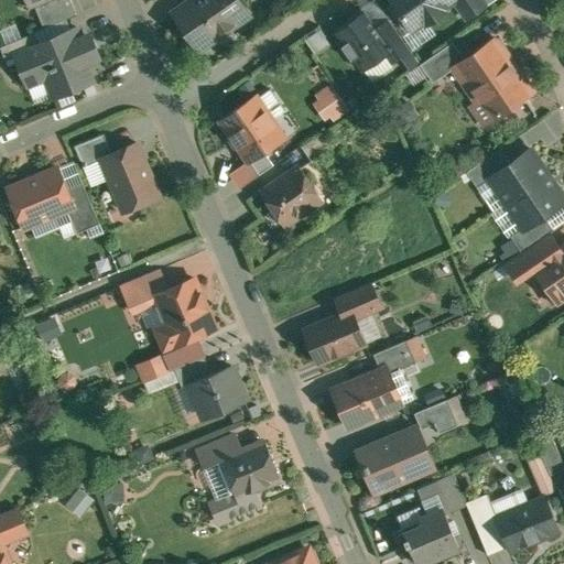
[(72,0),(50,0),(36,6),(45,28),(78,14),(72,0)]
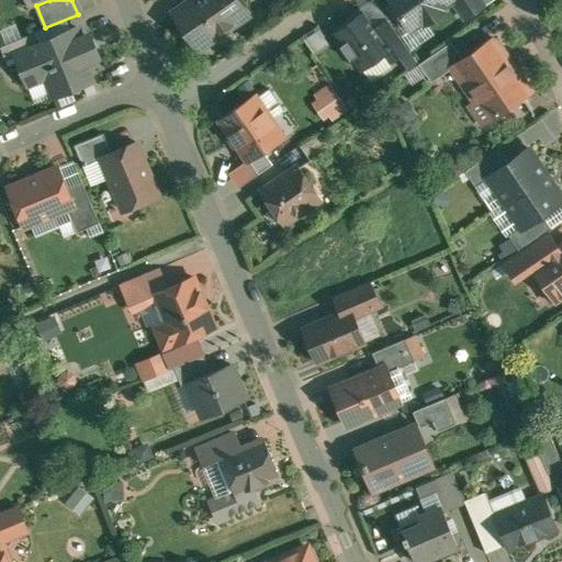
[(191,0),(175,11),(198,45),(217,32),(218,35),(250,13),(240,0),(191,0)]
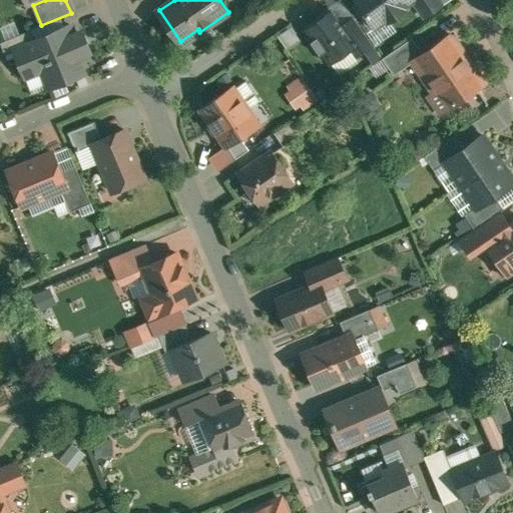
[(358,0),(376,26),(388,18),(390,20),(404,10),(403,8),(413,0),(358,0)]
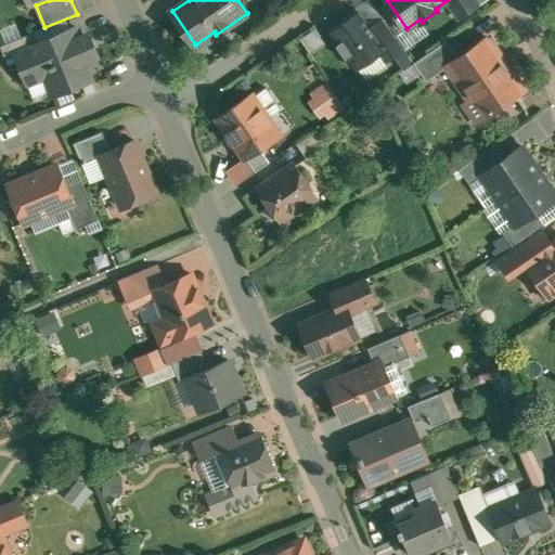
[(479,5),(475,0),(447,0),(460,17),(479,5)]
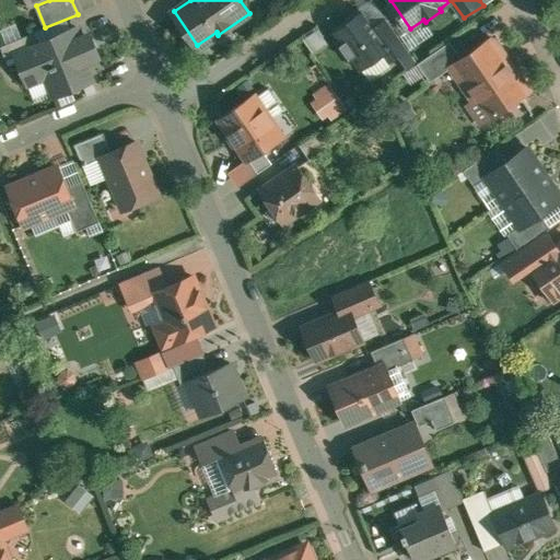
[(299,39),(308,53),(324,43),(314,28),(299,39)]
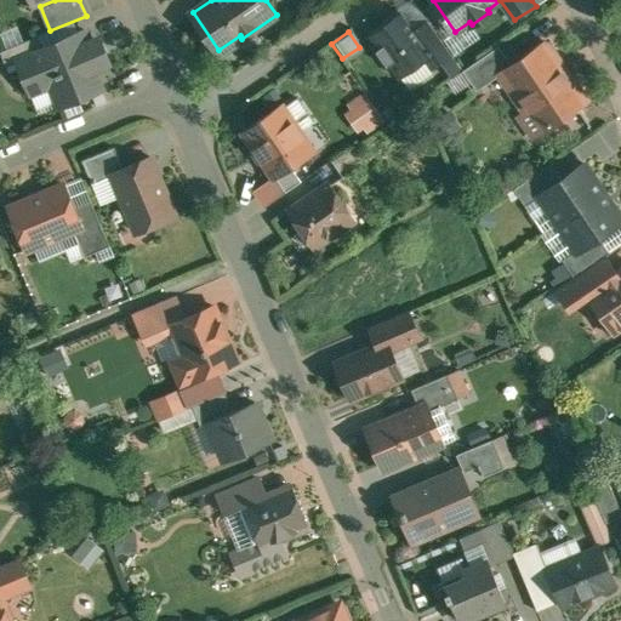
[(80,35),(47,49),(41,34),(3,51),(9,67),(17,63),(30,93),(32,93),(30,89),(50,80),(61,106),(103,87),(93,66),(91,66),(79,38),(80,36),(80,35)]
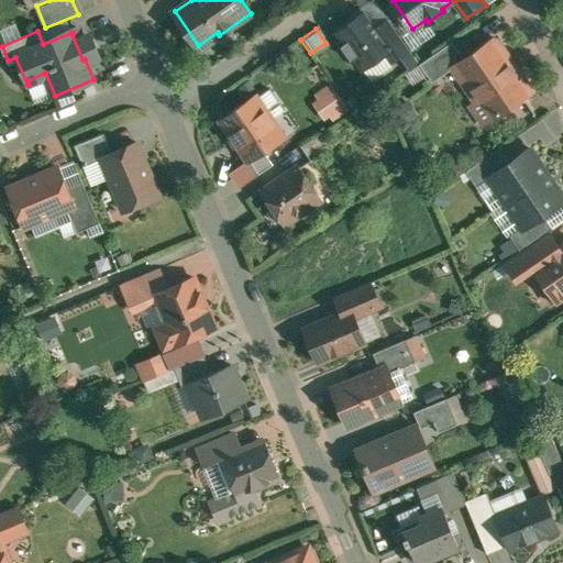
[(465,58),(454,66),(455,67),(478,100),(471,106),(484,124),(532,91),(495,37),(465,58)]
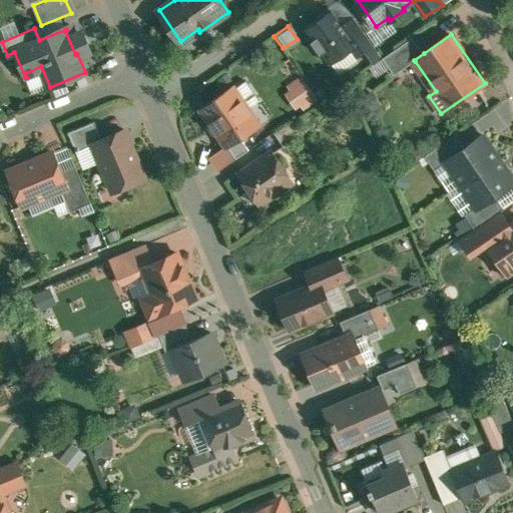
[(413,38),(383,58),(395,75),(415,61),(414,60),(424,53),(413,38)]
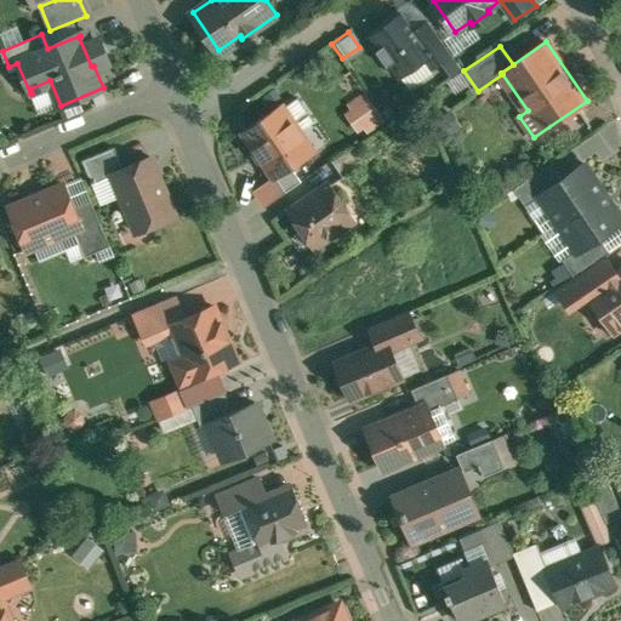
[(369,100),(352,110),(364,126),(380,115),(369,100)]
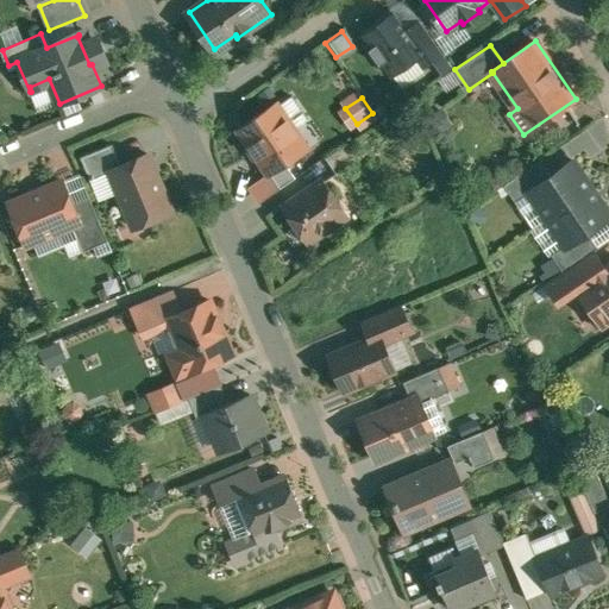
[(278,104),(239,131),(269,174),(286,162),(308,146),(278,104)]
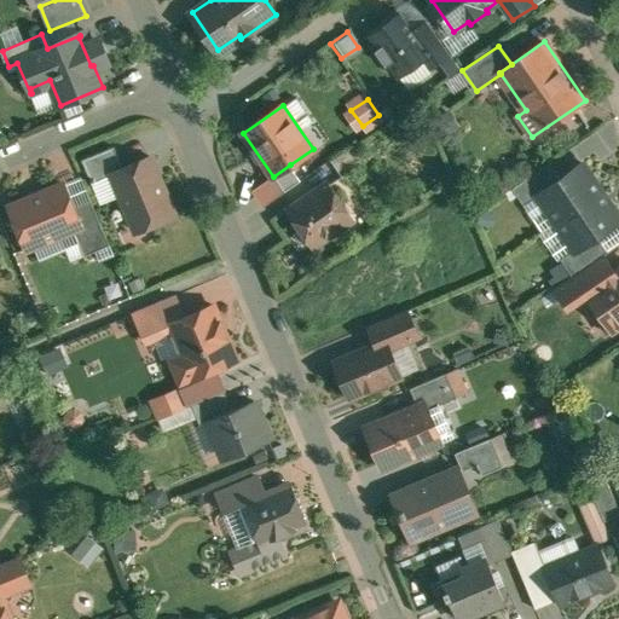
[(354,145),(331,160),(340,172),(362,156),(354,145)]
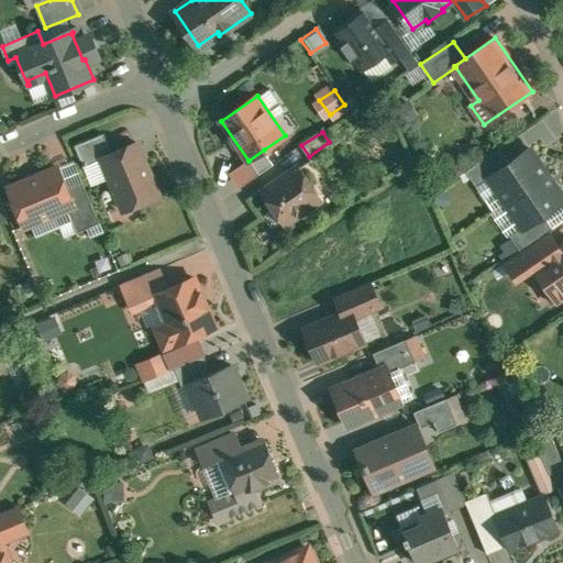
[(103,134),(76,146),(85,167),(102,159),(105,158),(105,157),(112,154),(103,134)]
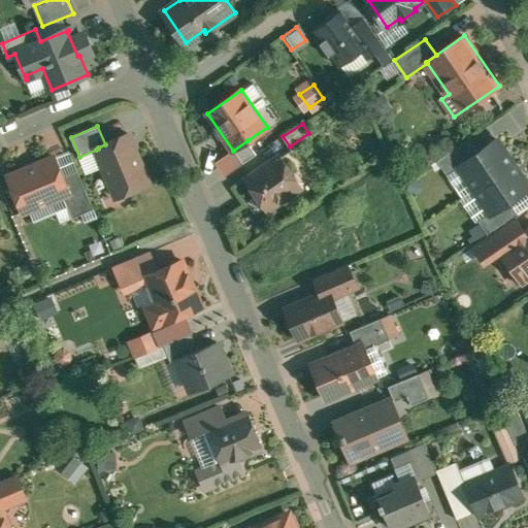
[(105,144),(98,147),(98,149),(96,150),(117,197),(150,184),(130,134),(105,144)]
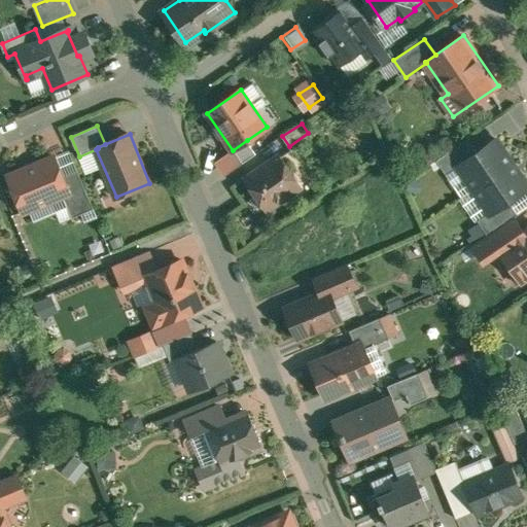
[(467,139),(436,160),(447,175),(458,167),(457,166),(477,152),(467,139)]
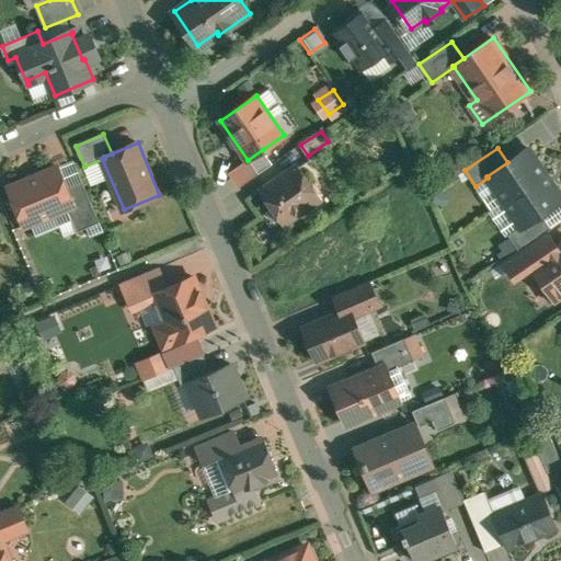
[(507,162),(487,176),(488,178),(504,202),(546,173),(529,148),(507,162)]
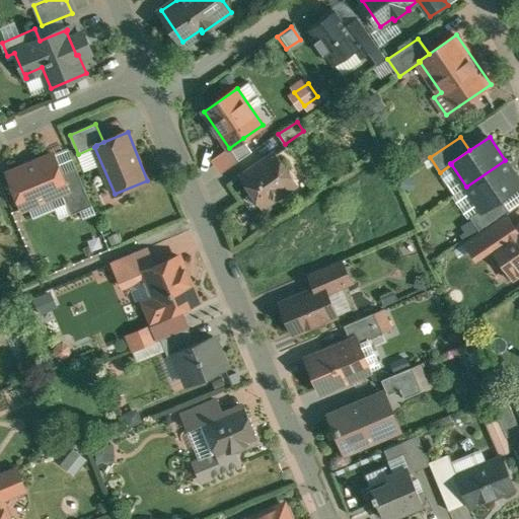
[(252,151),(243,138),(231,147),(240,160),(252,151)]
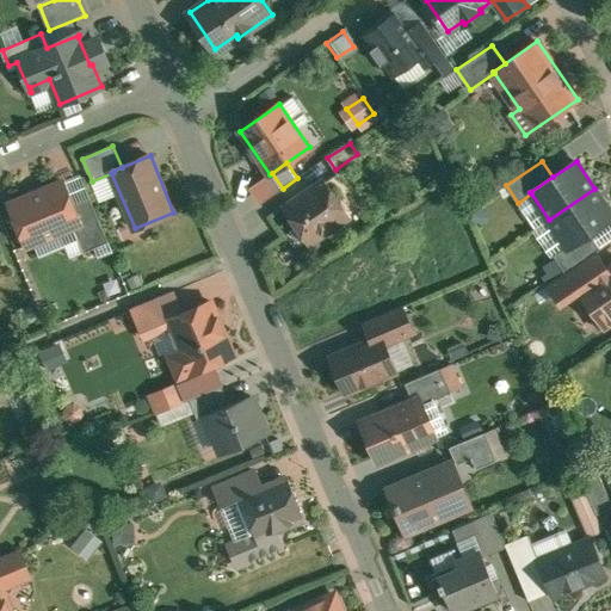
[(270,174),(250,187),(260,204),(283,189),(272,173),(270,174)]
